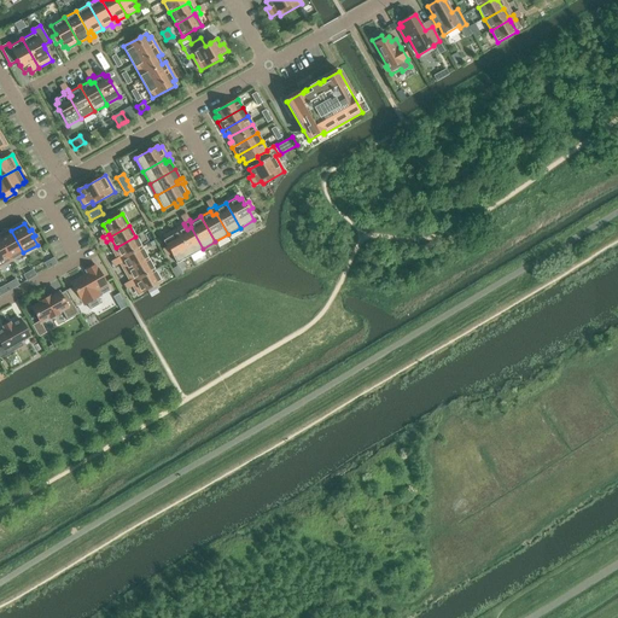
[(185,226),(176,231),(190,256),(203,249),(191,227),(187,229),(185,226)]
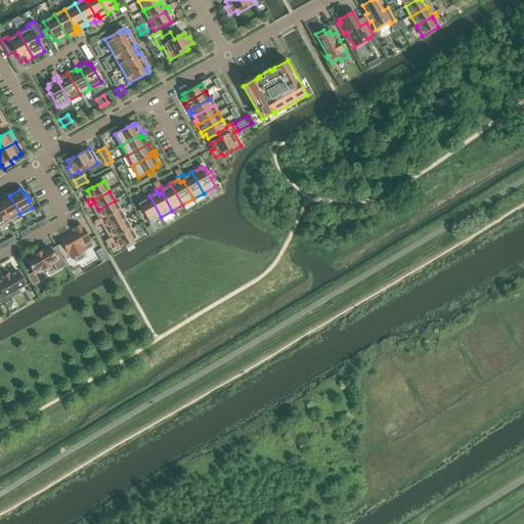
[(9,195),(0,201),(0,206),(8,221),(19,214),(9,195)]
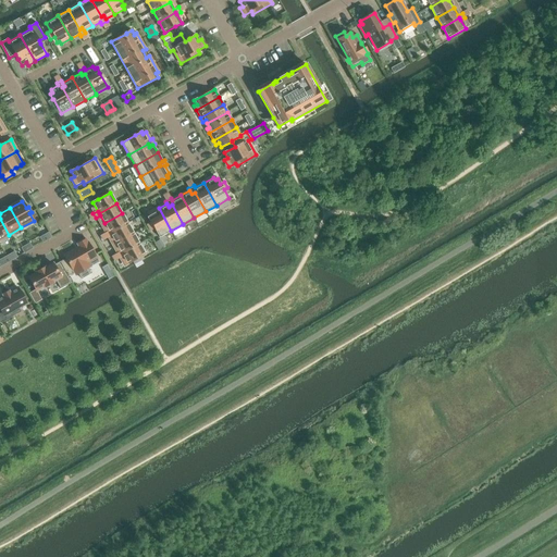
[(159,237),(171,231),(159,208),(148,213),(150,217),(148,218),(150,223),(147,225),(150,231),(153,229),(159,237)]
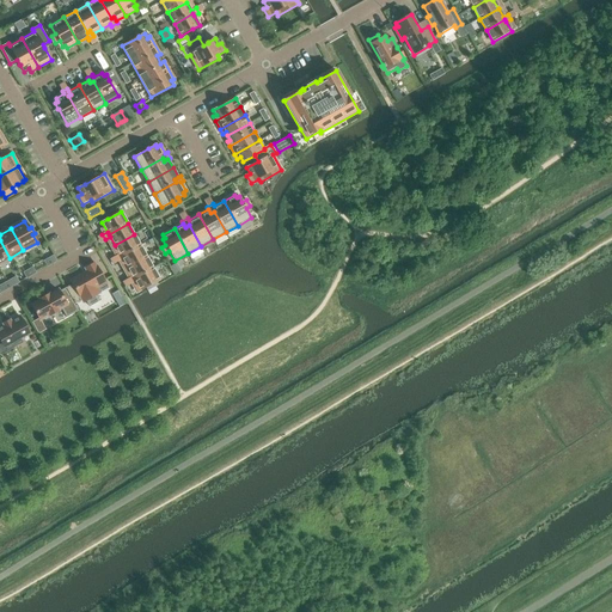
[(134,234),(115,245),(120,254),(121,257),(140,246),(134,234)]
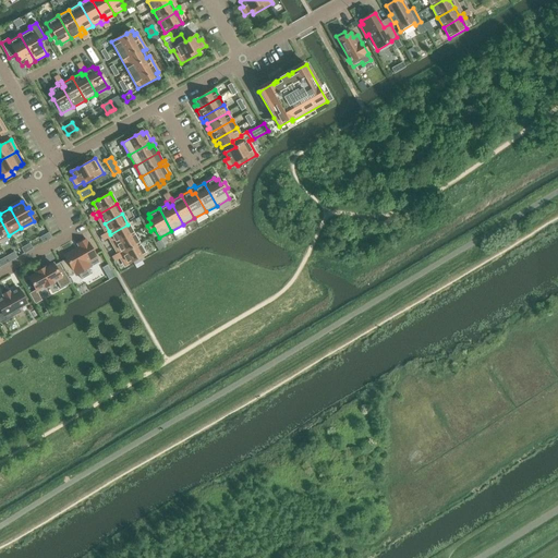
[(0,219),(0,240),(9,235),(0,219)]
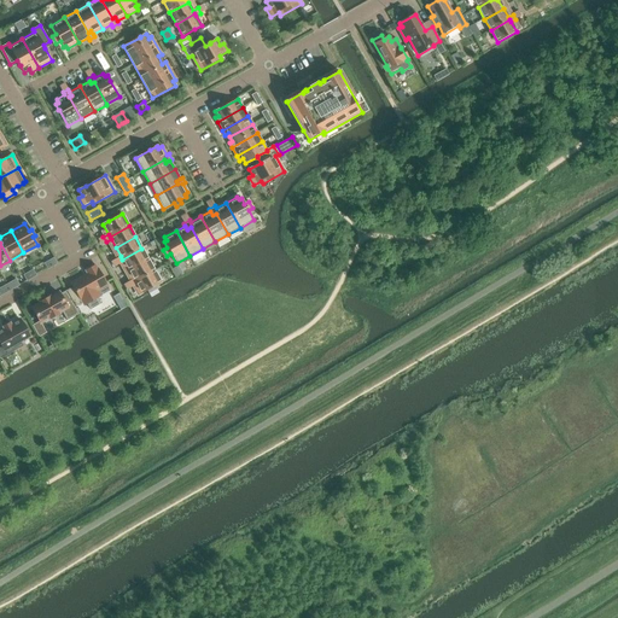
[(121,256),(116,260),(120,264),(124,262),(129,270),(149,260),(141,249),(122,260),(121,256)]
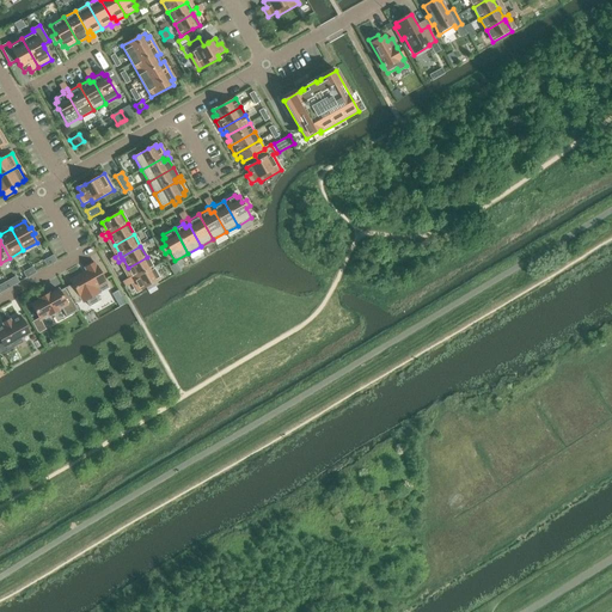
[(56,262),(54,256),(44,261),(48,267),(56,262)]
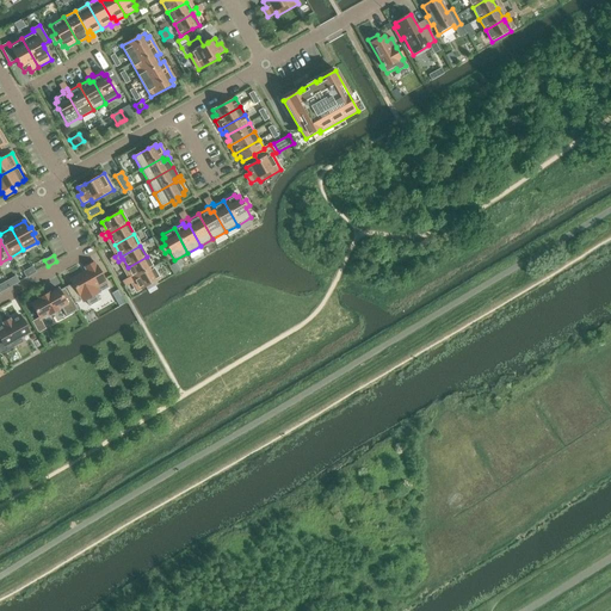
[(147,257),(128,267),(133,276),(134,278),(153,269),(147,257)]
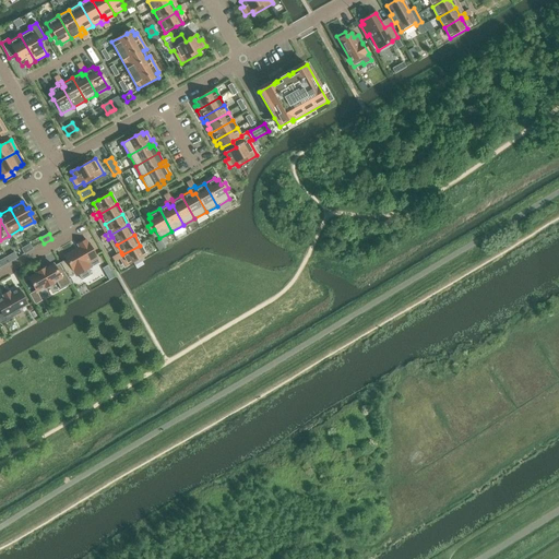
[(67,260),(60,263),(68,277),(74,274),(76,277),(80,276),(82,281),(92,275),(88,271),(92,270),(88,263),(97,258),(86,240),(78,246),(80,248),(64,257),(67,260)]
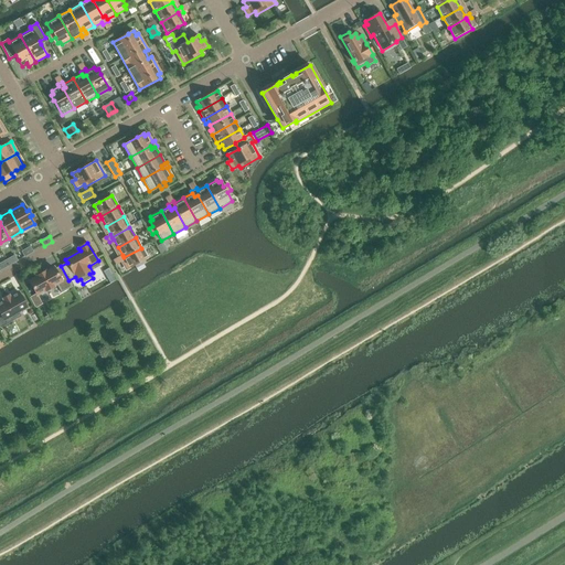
[(158,246),(161,253),(167,249),(163,243),(158,246)]
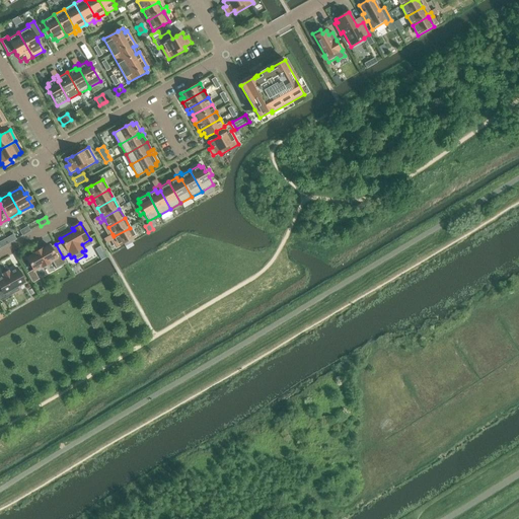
[(30,232),(27,227),(20,231),(22,236),(30,232)]
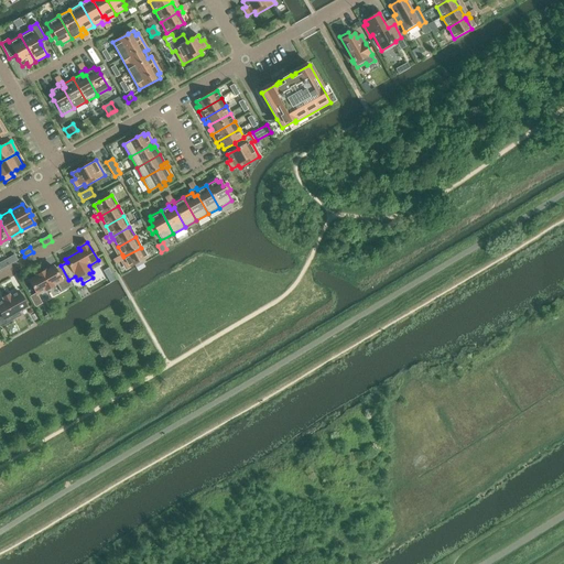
[(122,255),(118,258),(120,262),(125,260),(129,268),(134,264),(147,258),(141,248),(123,257),(122,255)]
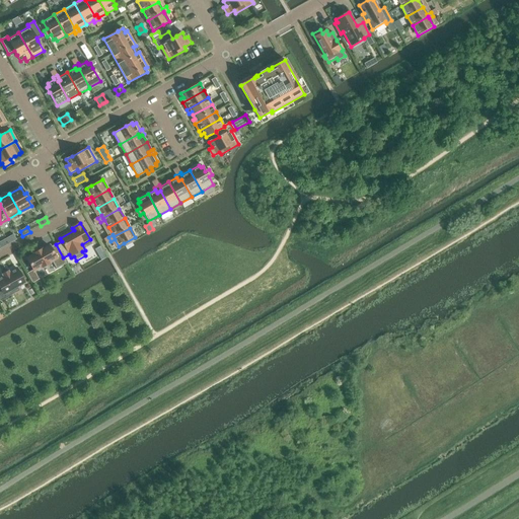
[(16,239),(13,235),(6,239),(8,244),(16,239)]
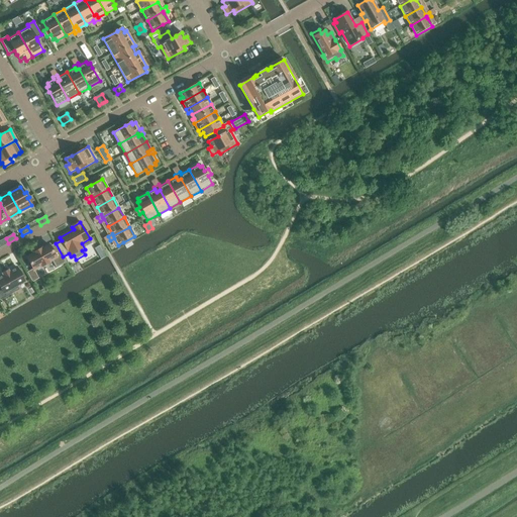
[(8,243),(6,238),(0,241),(0,245),(1,247),(8,243)]
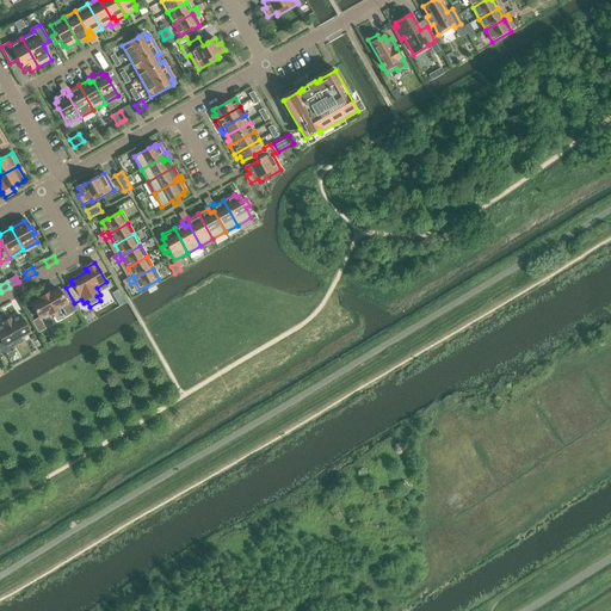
[(41,300),(31,304),(39,319),(39,320),(41,320),(49,315),(59,310),(57,309),(61,308),(67,318),(79,310),(74,303),(66,288),(59,291),(59,290),(49,295),(49,294),(39,300),(41,300)]
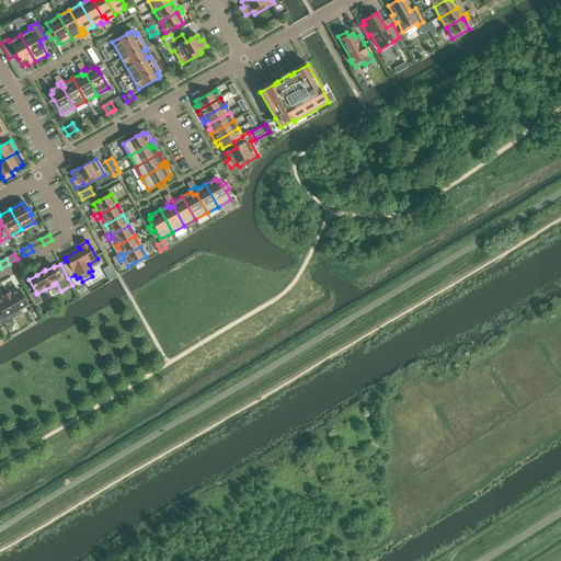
[(0,299),(0,324),(0,325),(21,315),(19,310),(26,306),(18,290),(10,295),(9,294),(3,297),(3,298),(0,299)]
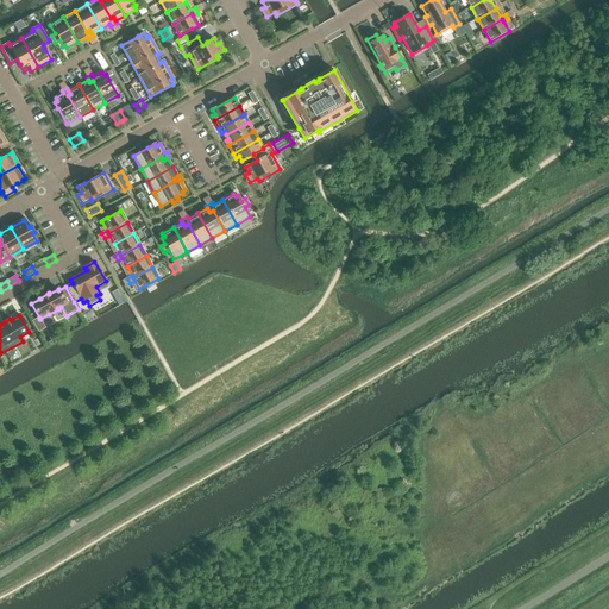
All buildings are outlined.
